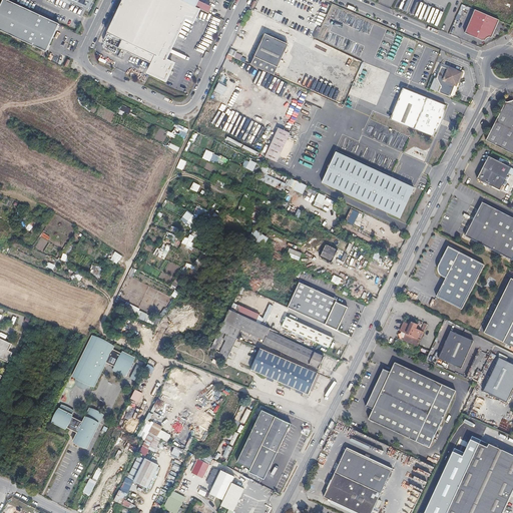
[(59,24),(8,0),(3,0),(0,7),(0,30),(46,52),(59,24)]
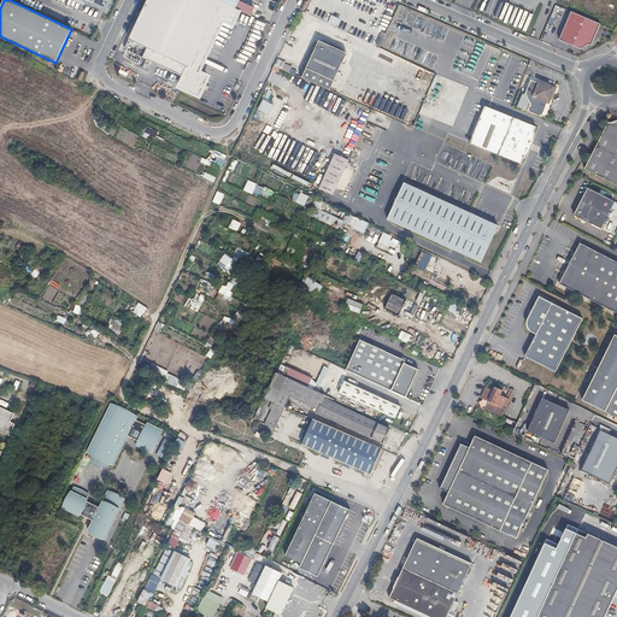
[(216,0),(147,0),(124,50),(184,78),(180,88),(199,97),(207,78),(198,74),(223,22),(233,25),(240,11),(216,0)]
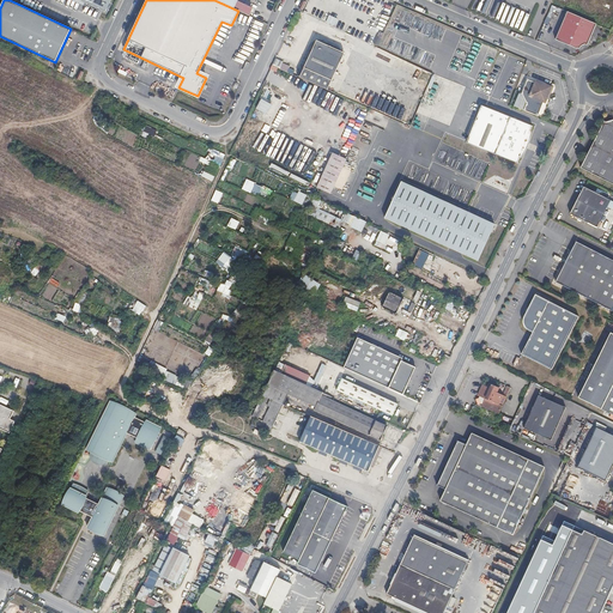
[(237,0),(214,0),(238,11),(249,17),(253,10),(237,2),(237,0)]
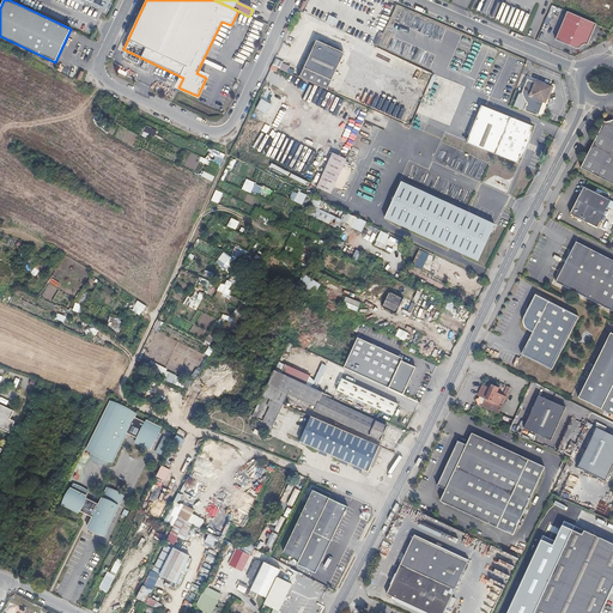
[(551,14),(553,10),(557,11),(558,8),(552,5),(547,13),(551,14)]
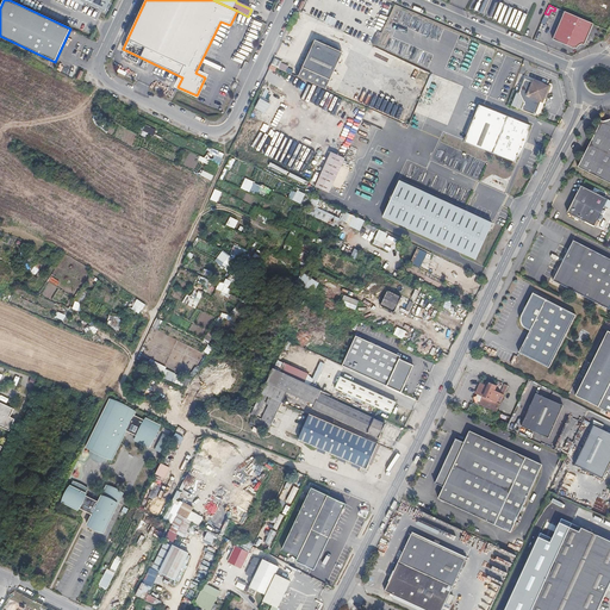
[(593,24),(565,12),(552,42),(572,50),(585,44),(593,24)]
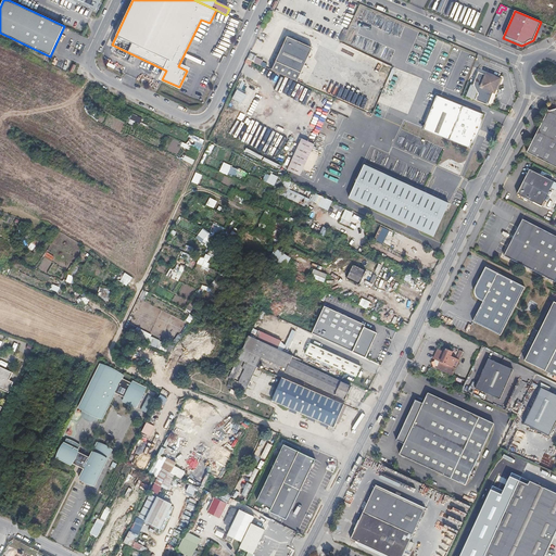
[(294,21),(303,23),(305,16),(297,13),(294,21)]
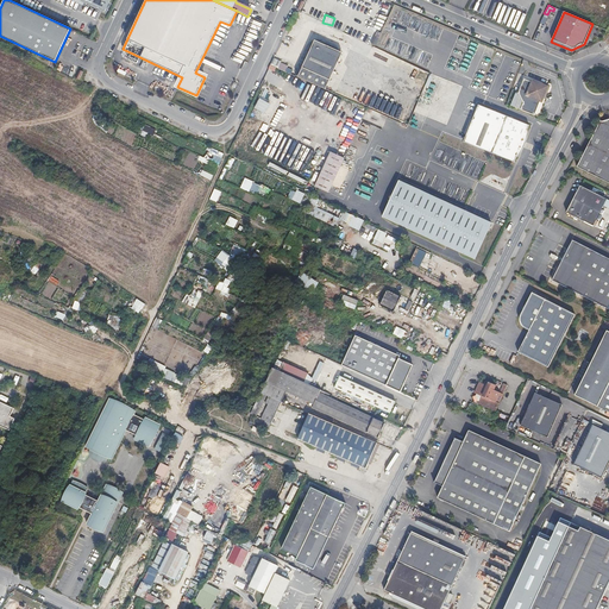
[(316,41),(300,77),(326,89),(343,54),(316,41)]
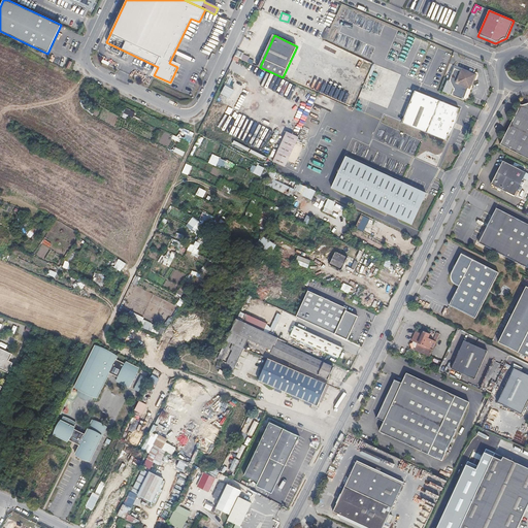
[(242,54),(240,59),(251,64),(253,59),(242,54)]
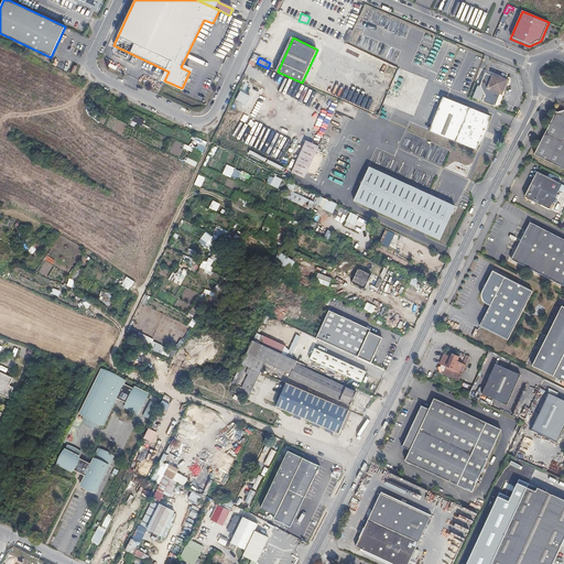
[(485,96),(481,102),(495,108),(500,95),(502,96),(507,83),(492,77),(491,79),(485,76),(479,89),(485,96)]
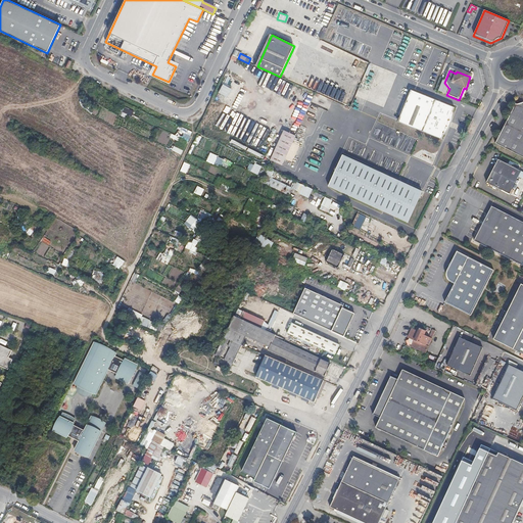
[(222,83),(217,92),(227,97),(231,88),(222,83)]
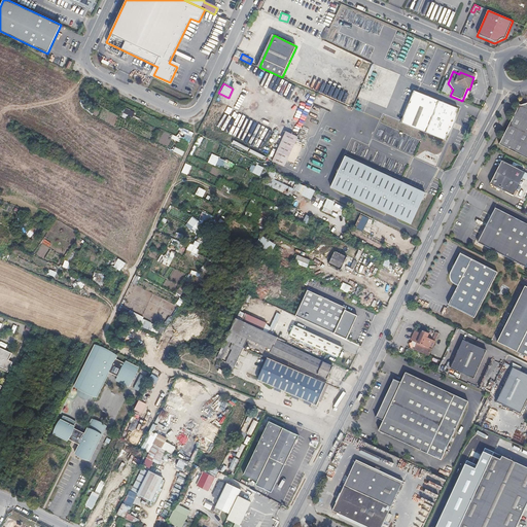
[(415,92),(401,123),(445,141),(458,109),(415,92)]
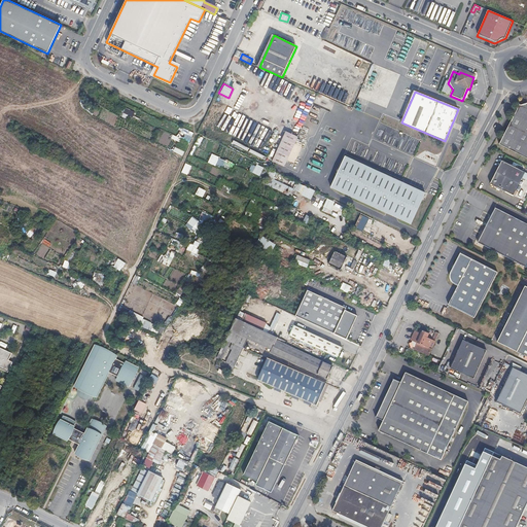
[(521,105),(500,145),(526,157),(526,104),(523,106),(521,105)]
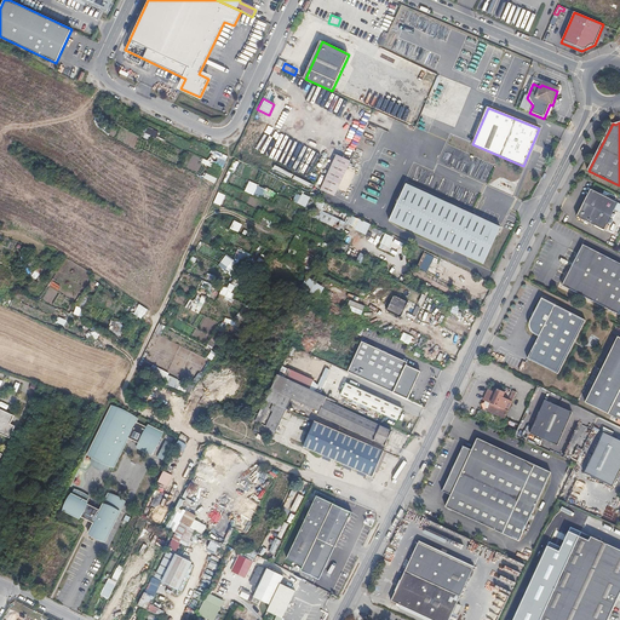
[(148,127),(145,137),(158,141),(160,131),(148,127)]
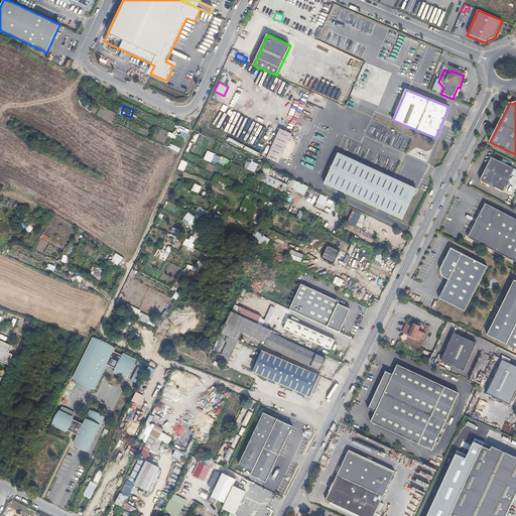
[(291,133),(279,128),(267,156),(278,161),(291,133)]
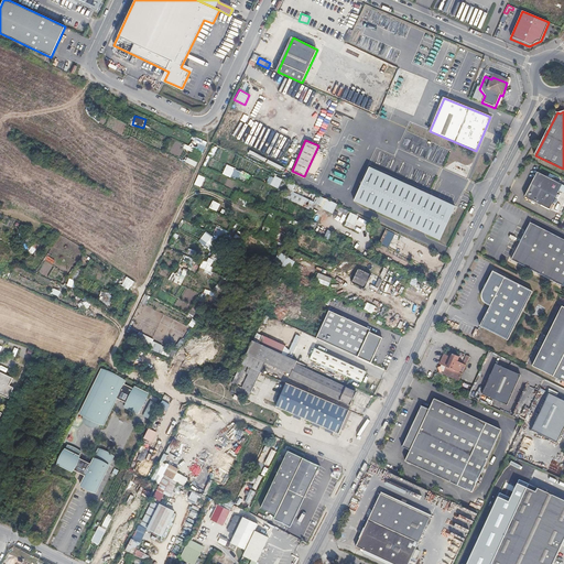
[(186,162),(196,166),(198,162),(188,158),(186,162)]
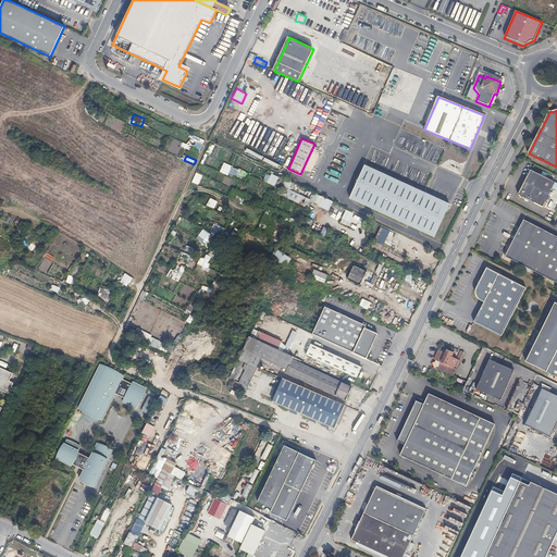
[(223,162),(219,172),(223,174),(227,164),(223,162)]
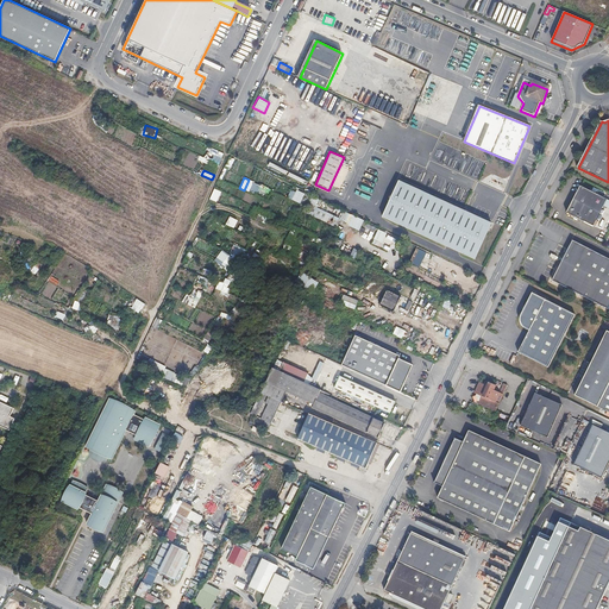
[(383,217),(475,259),(490,225),(399,182),(383,217)]
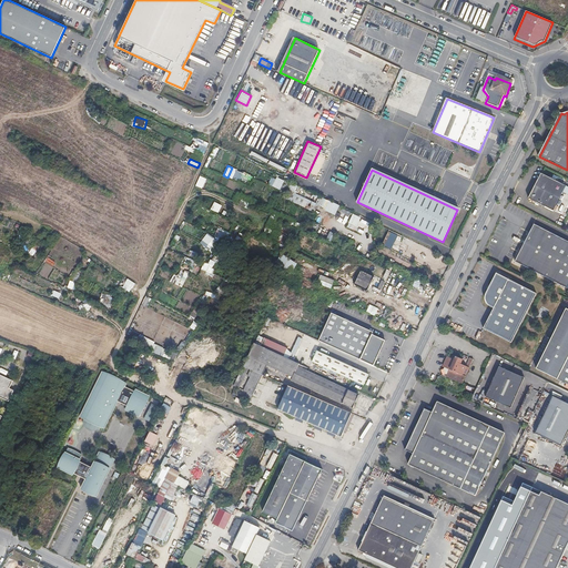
[(567,185),(544,173),(530,199),(556,211),(567,185)]
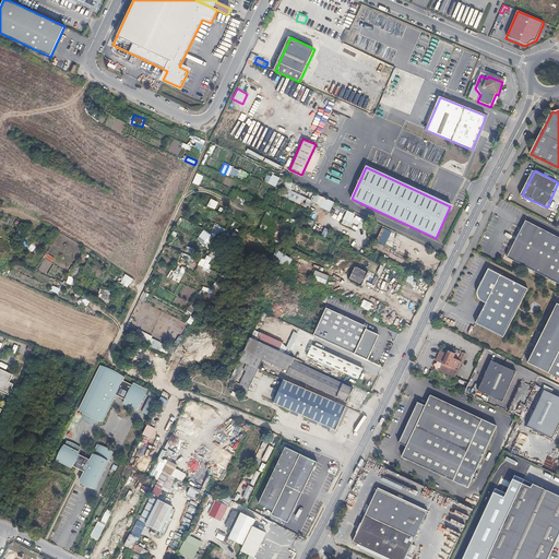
[(191,182),(199,186),(203,176),(195,173),(191,182)]
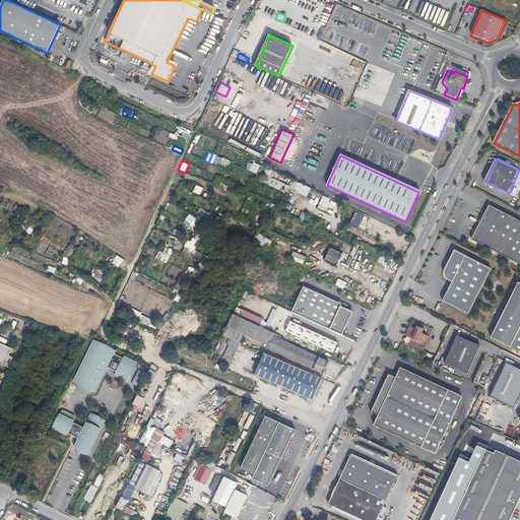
[(255,174),(259,166),(249,160),(245,169),(255,174)]
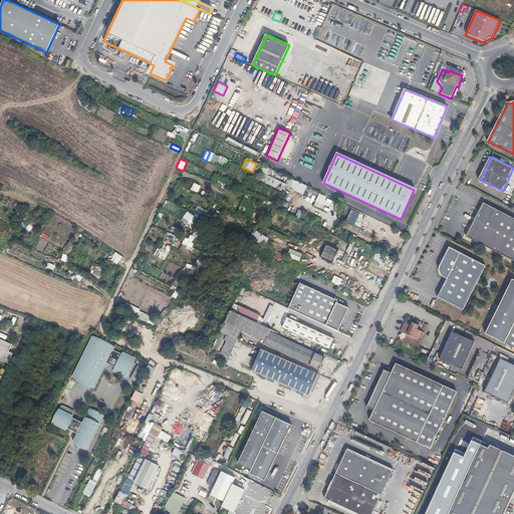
[(254,172),(258,174),(258,175),(254,173),(253,176),(254,177),(254,178),(258,181),(258,180),(293,196),(296,190),(303,193),(307,187),(263,165),(262,166),(258,164),(254,172)]
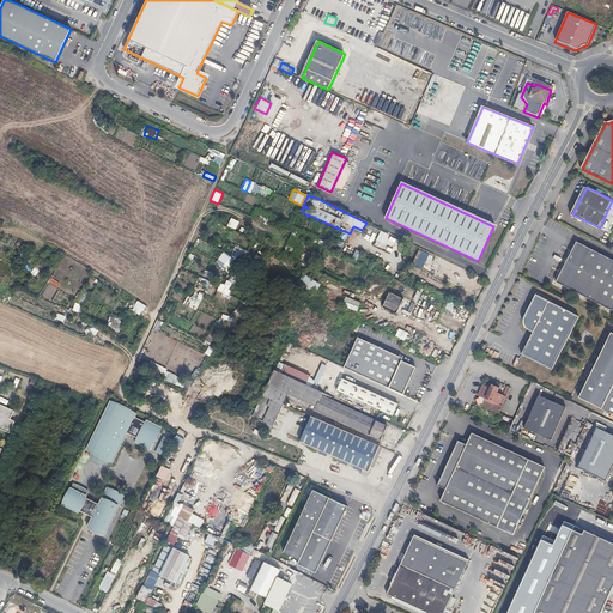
[(230,218),(226,226),(234,230),(238,222),(230,218)]
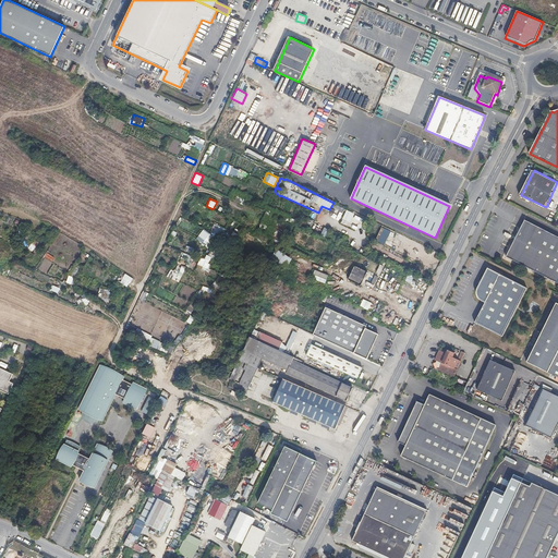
[(335,204),(332,207),(343,213),(344,211),(346,213),(346,214),(353,217),(355,215),(335,204)]
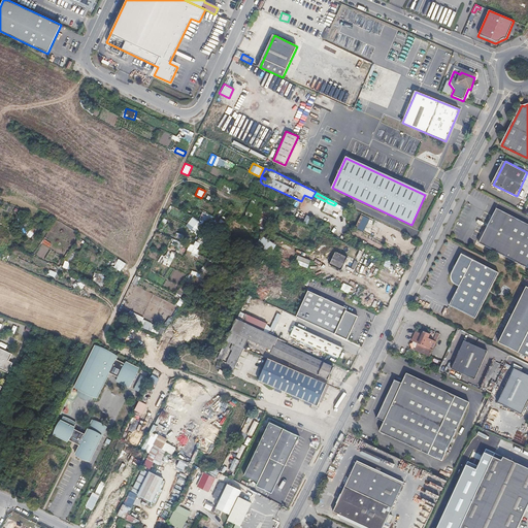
[(295,201),(287,216),(292,218),(299,203),(295,201)]
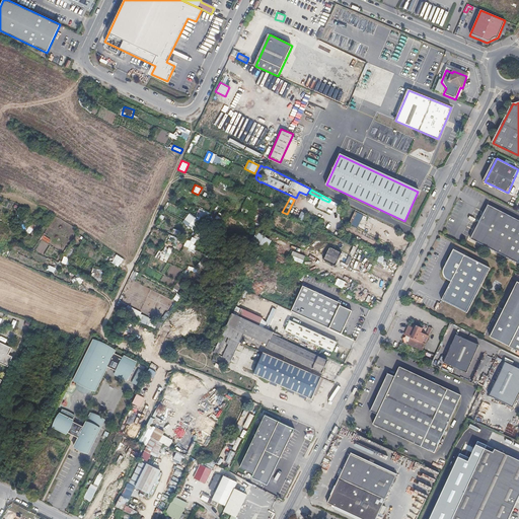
[(320,199),(317,204),(325,207),(327,202),(320,199)]
